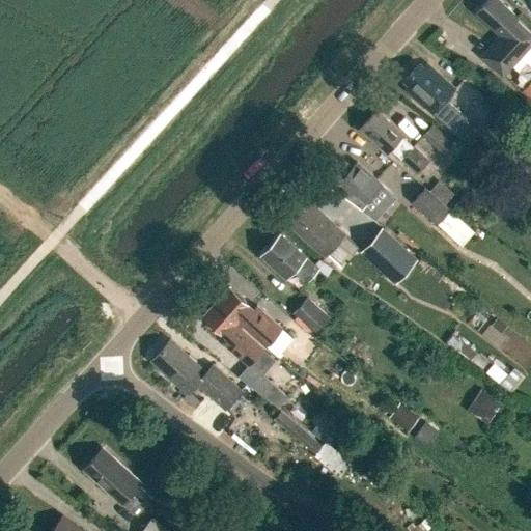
[(518,18),(506,7),(498,0),(487,0),(476,12),(502,35),(483,56),(503,75),(530,44),(530,30),(516,19),(518,18)]
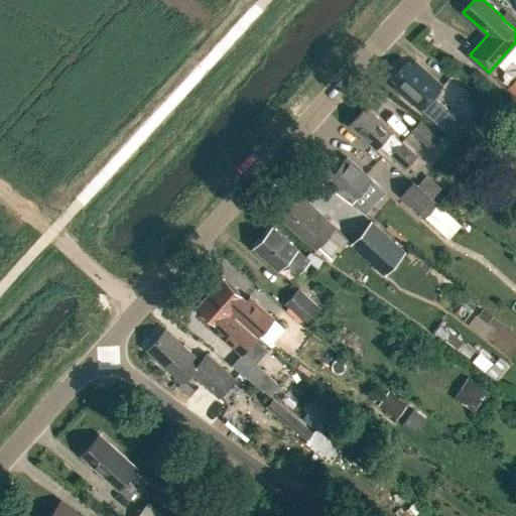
[(411,66),(407,61),(393,77),(397,81),(394,85),(443,130),(456,117),(432,97),(441,87),(414,62),(411,66)]
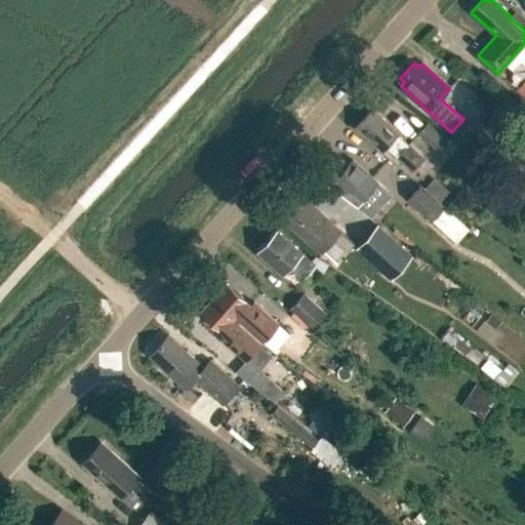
[(524,98),(524,78),(515,89),(524,98)]
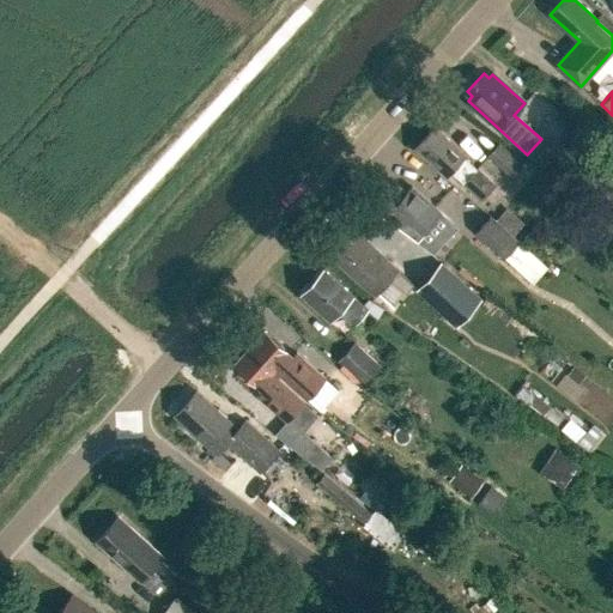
[(492,184),(475,169),(477,168),(463,157),(466,155),(435,128),(417,149),(448,176),(451,173),(463,183),(462,183),(480,199),(492,184)]
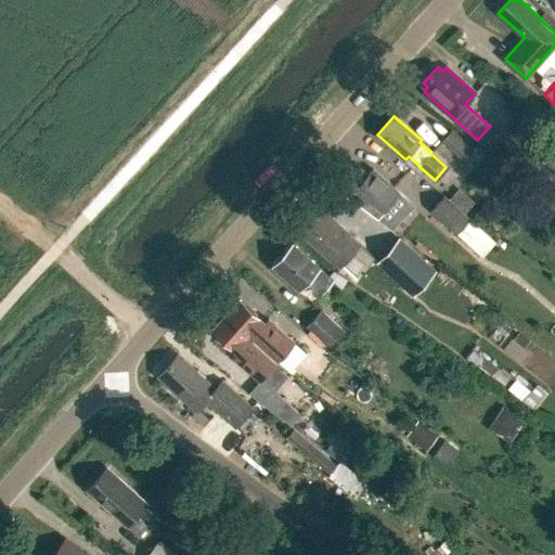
[(464,162),(474,149),(452,128),(441,141),(464,162)]
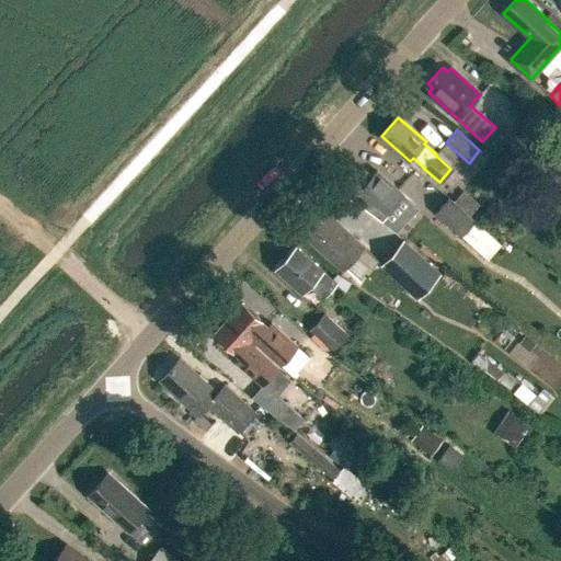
[(371,178),(357,164),(341,183),(365,205),(363,208),(382,221),(395,208),(392,206),(402,194),(377,171),(371,178)]
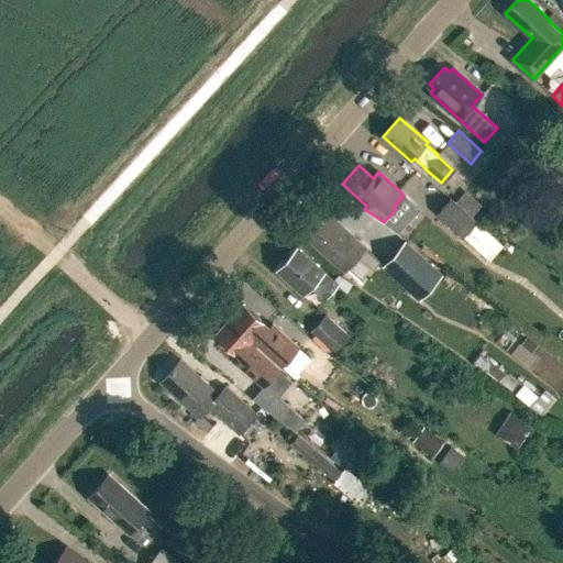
[(462,235),(475,221),(451,199),(438,213),(462,235)]
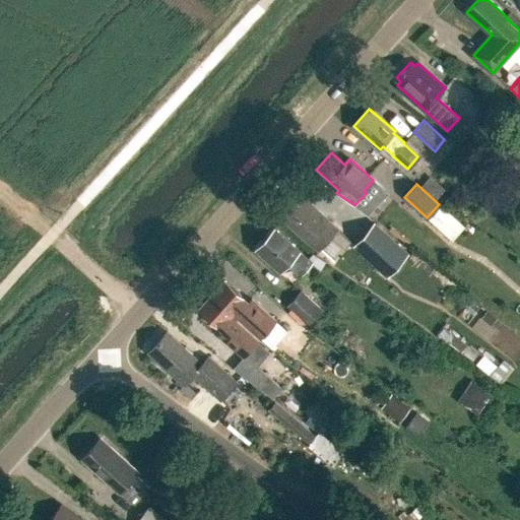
[(322,249),(339,229),(298,192),(278,214),(311,242),(312,241),(322,249)]
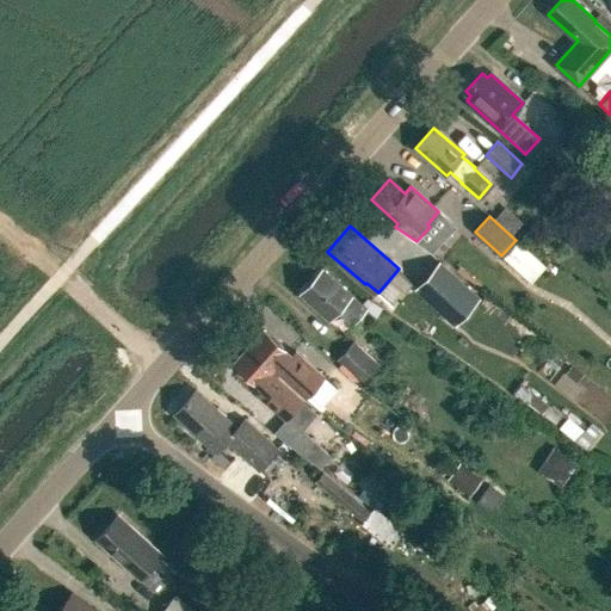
[(516,240),(501,255),(517,269),(531,253),(516,240)]
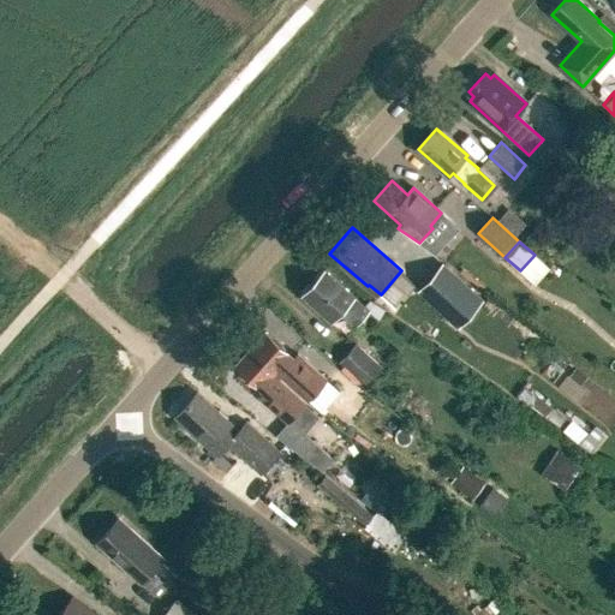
[(419,291),(448,315),(470,288),(442,264),(419,291)]
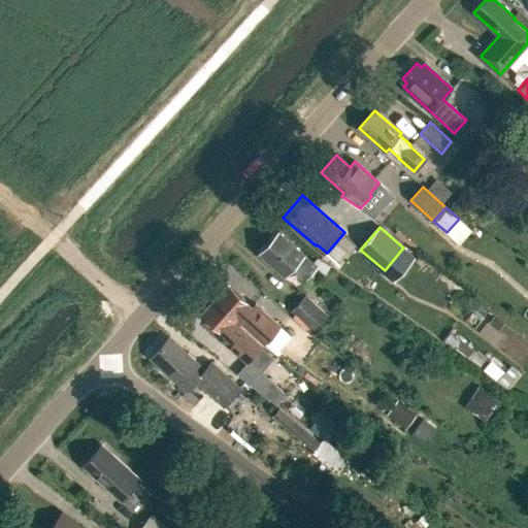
[(305,279),(318,266),(305,255),(279,231),(259,254),(286,277),(293,268),(305,279)]
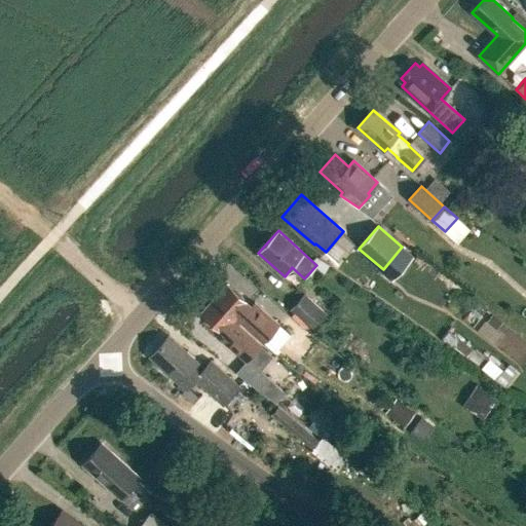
[(214,298),(239,321),(263,341),(278,324),(255,302),(251,306),(227,284),(214,298)]
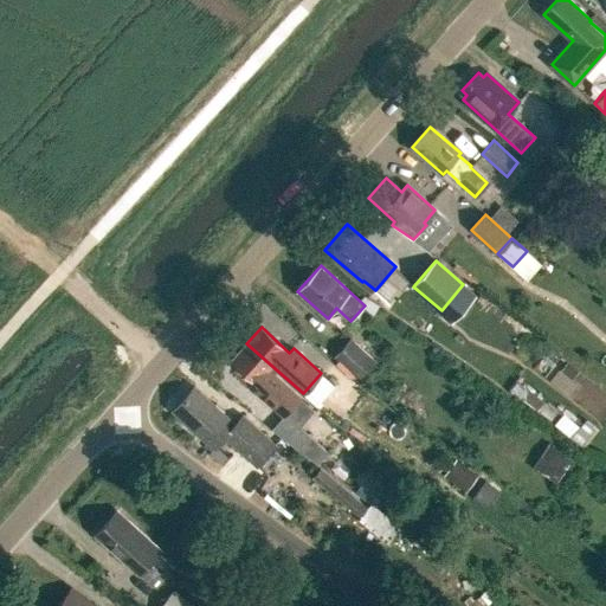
[(361,379),(378,361),(352,337),(334,355),(361,379)]
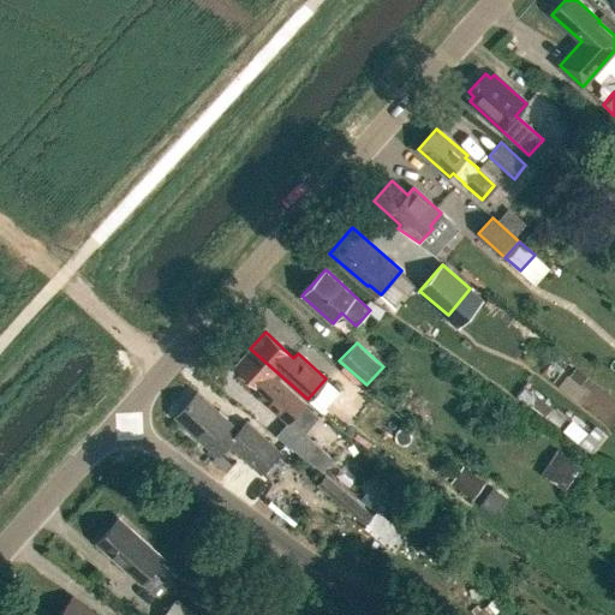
[(305,404),(278,378),(280,375),(250,348),(234,366),(264,392),(260,396),(288,422),(305,404)]
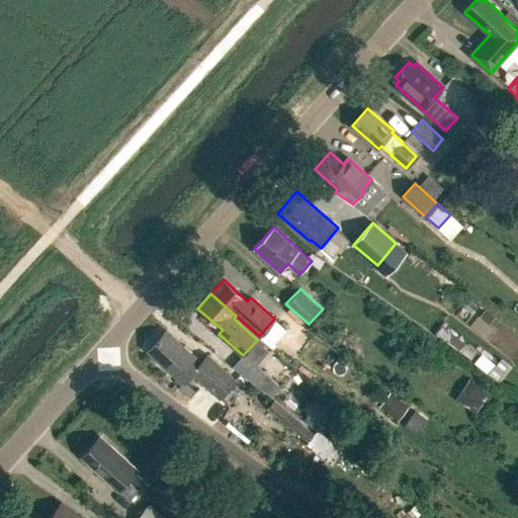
[(486,310),(481,317),(490,324),(494,317),(486,310)]
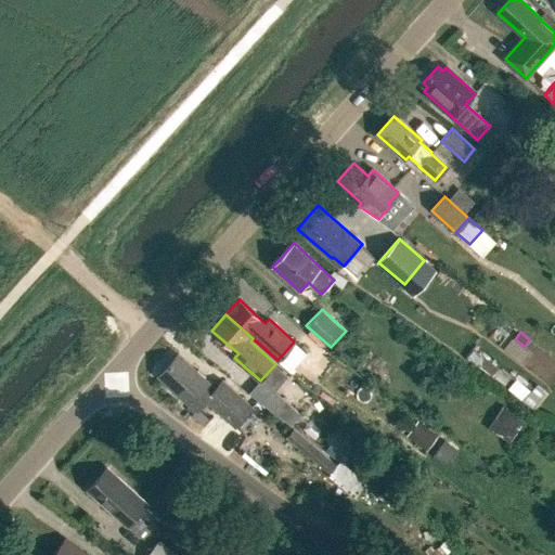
[(206,400),(235,427),(253,408),(223,381),(216,388),(178,353),(158,376),(196,411),(206,400)]
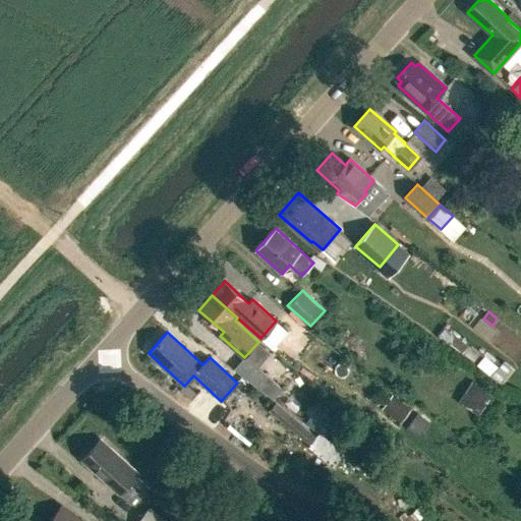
[(501,385),(515,368),(504,360),(498,367),(484,356),(477,364),(501,385)]
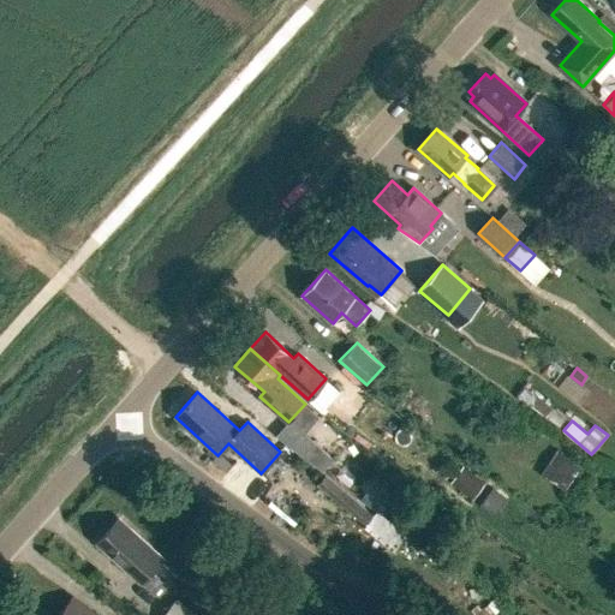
[(304,431),(292,446),(322,470),(333,457),(304,431)]
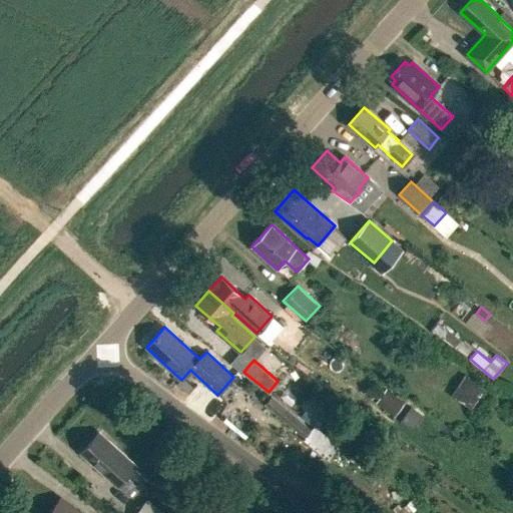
[(265,403),(306,436),(304,438),(329,458),(337,448),(313,428),(272,395),(265,403)]
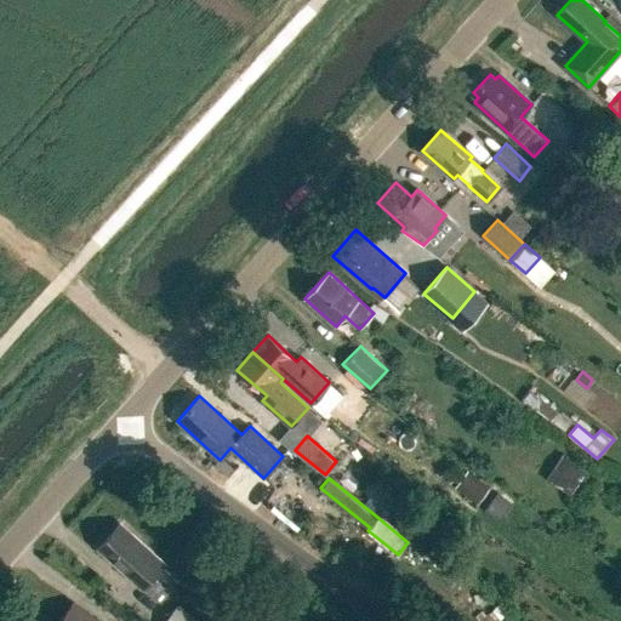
[(131,537),(118,525),(98,548),(155,599),(165,588),(152,577),(165,564),(134,535),(131,537)]
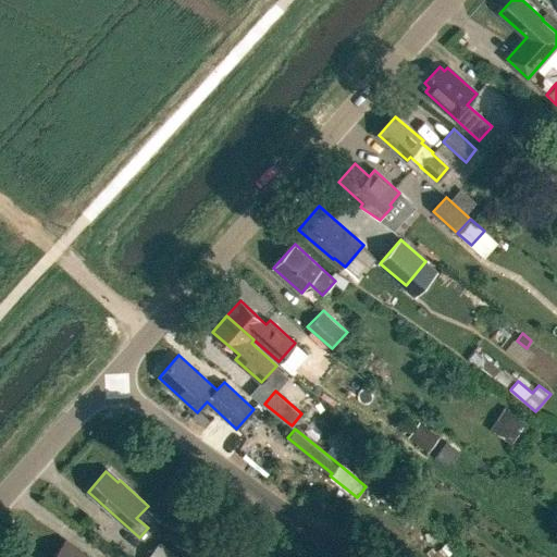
[(86,556),(65,541),(53,556),(86,556)]
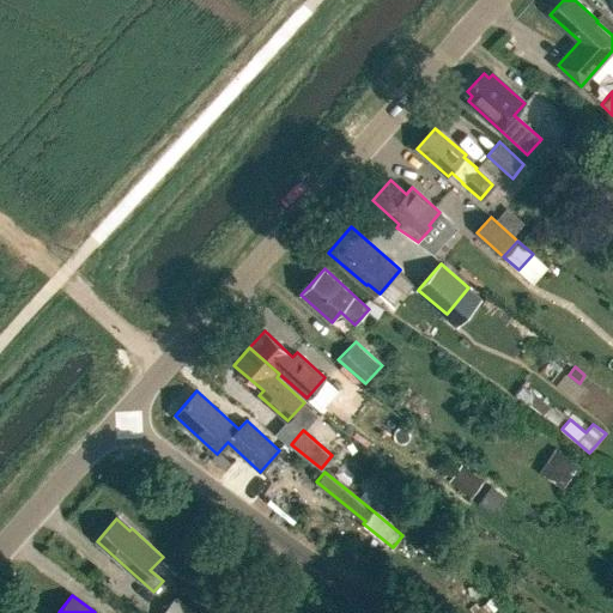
[(193,612),(175,599),(163,612),(193,612)]
